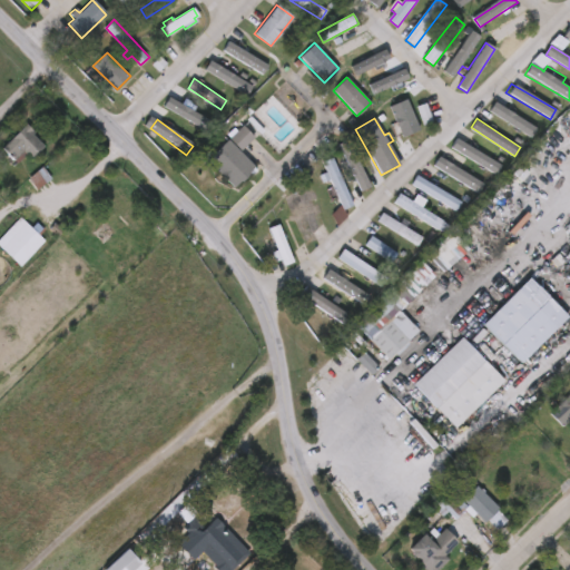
[(46,146),(32,159),(28,154),(13,167),(8,161),(12,157),(3,148),(28,124),(36,133),(33,134),(46,146)]
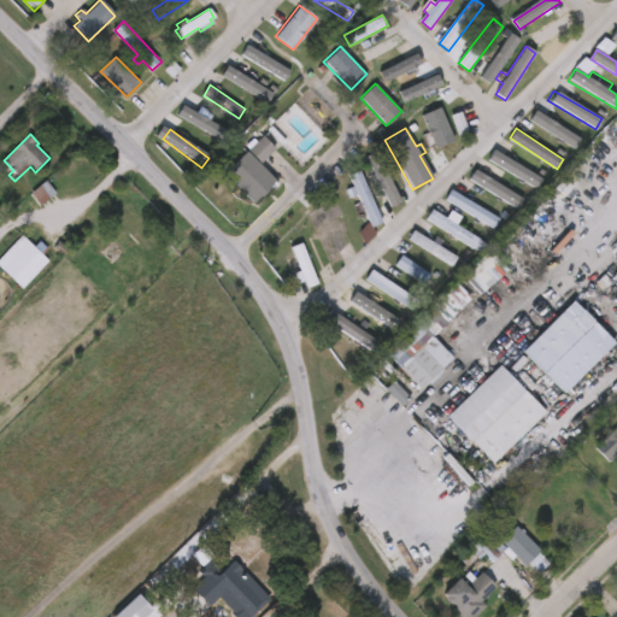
[(276,184),(270,191),(268,187),(252,204),(223,175),(246,152),(276,184)]
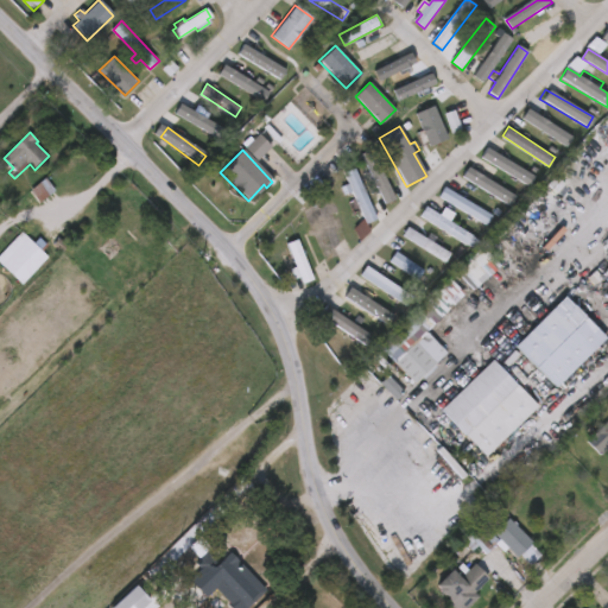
[(521,177),(492,152),(486,158),(517,183),(521,177)]
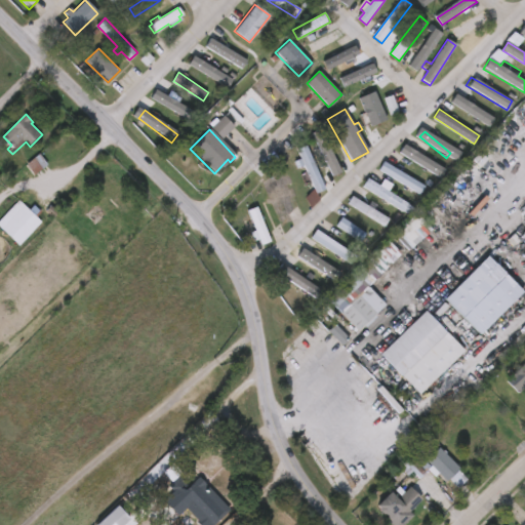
[(306,146),(324,191),(317,194),(319,200),(310,209),(305,198),(310,193),(307,186),(304,187),(299,178),(307,175),(303,165),(294,169),(292,163),(300,159),(296,150),(306,146)]
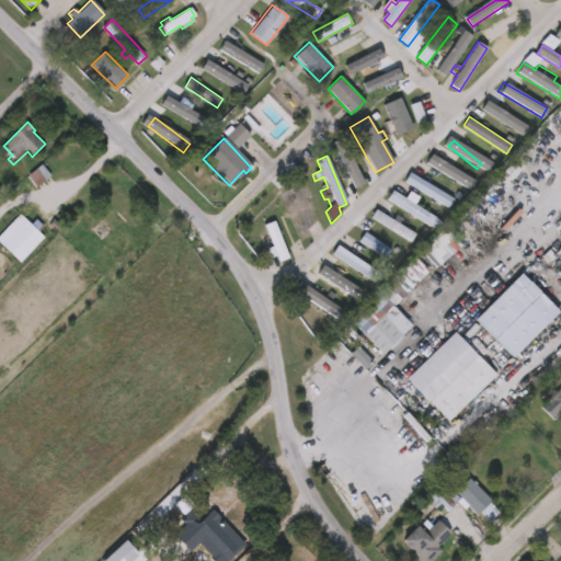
[(37,187),(50,178),(43,168),(30,179),(37,187)]
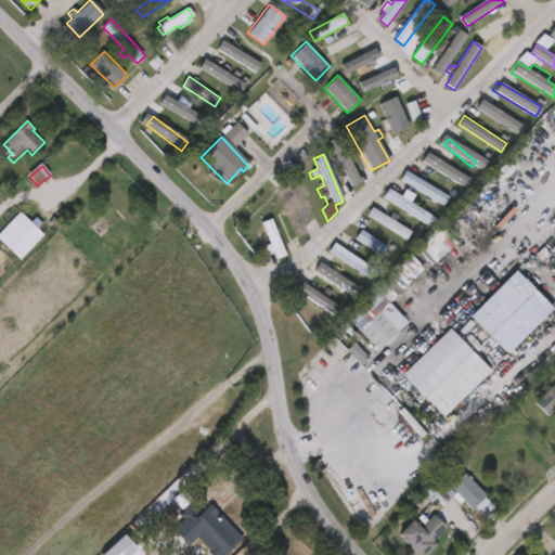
[(449,196),(443,206),(400,180),(404,171),(449,196)]
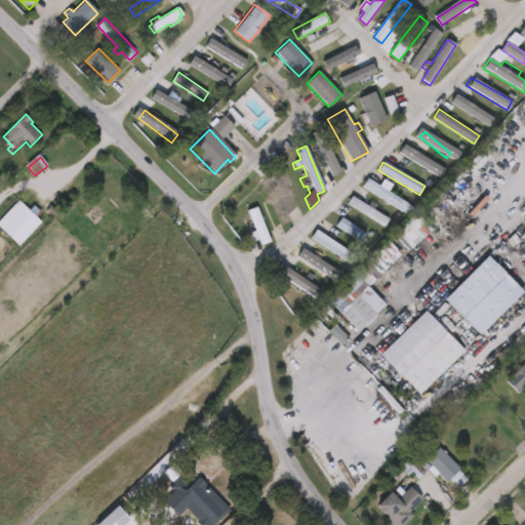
[(279,174),(286,191),(292,188),(296,196),(289,199),(298,219),(280,227),(260,183),(279,174)]
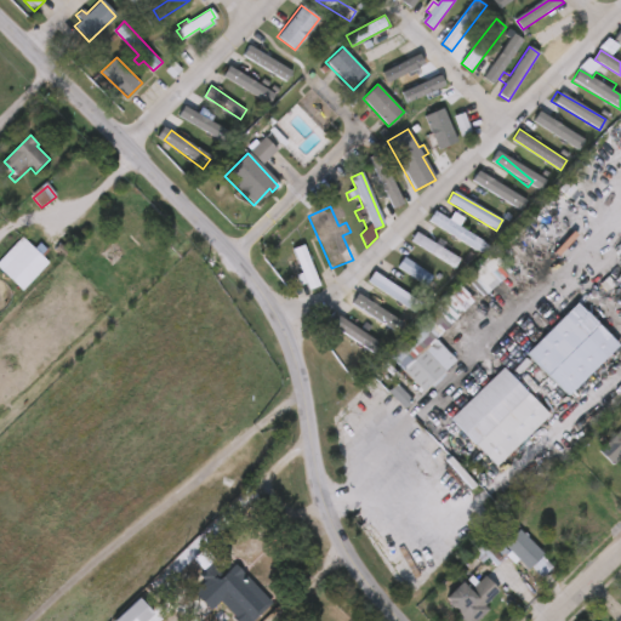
[(483,243),(477,252),(428,222),(434,211),(483,243)]
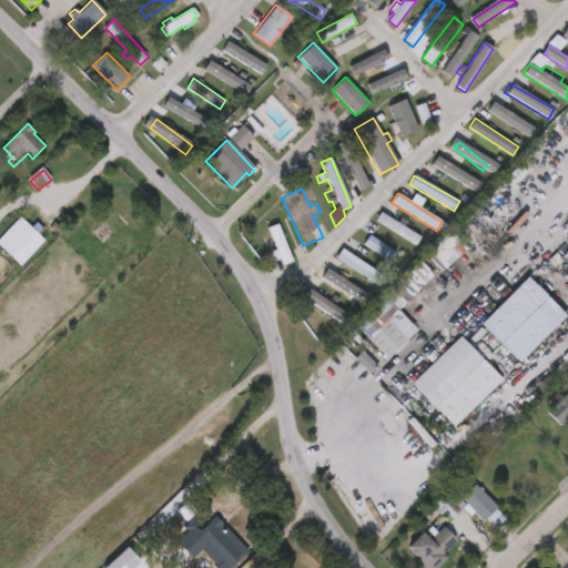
[(421,236),(415,246),(374,221),(381,211),(421,236)]
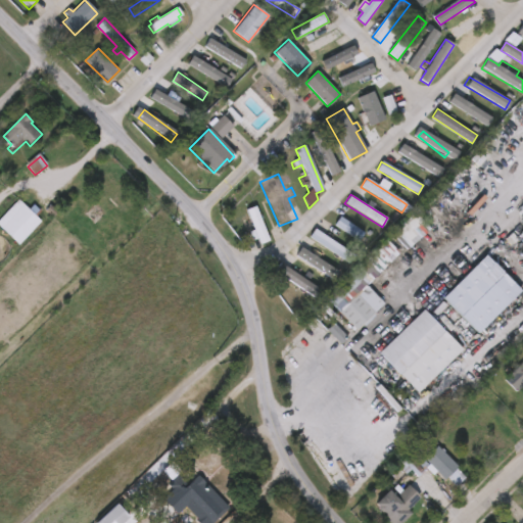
[(0,218),(18,199),(29,209),(33,204),(41,211),(36,217),(41,222),(18,245),(0,227),(0,218)]
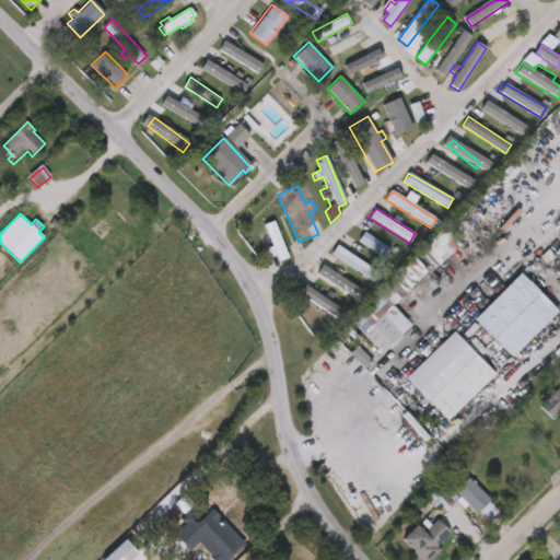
[(273,221),(288,257),(278,261),(275,255),(269,257),(266,248),(270,246),(263,224),(273,221)]
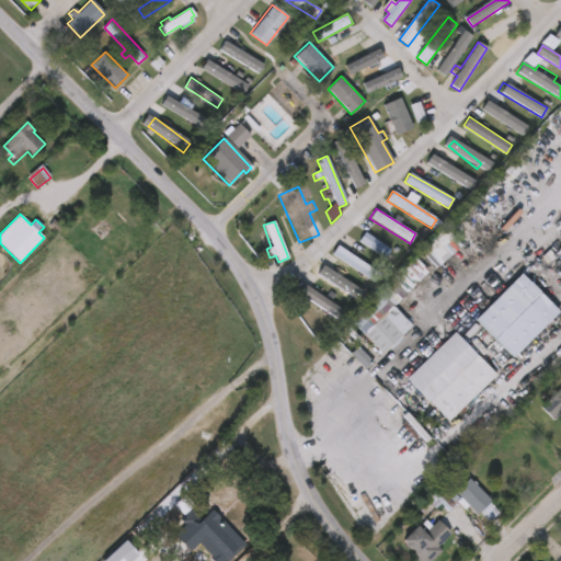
[(442,230),(445,235),(449,231),(462,244),(436,268),(420,250),(442,230)]
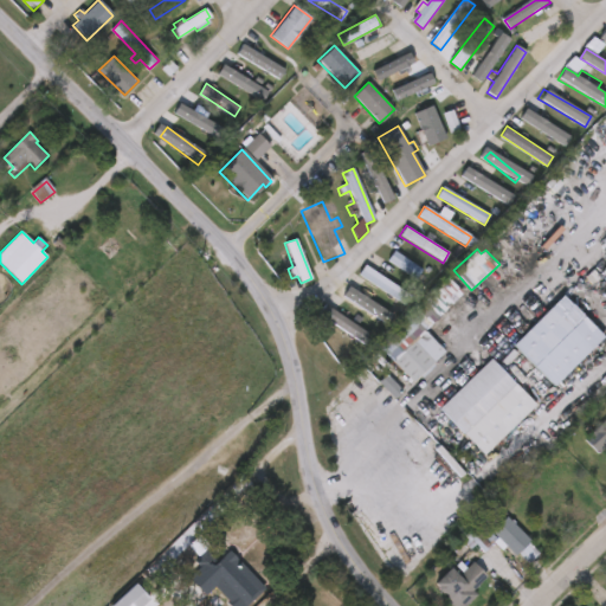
[(417,282),(423,271),(394,255),(388,264),(417,282)]
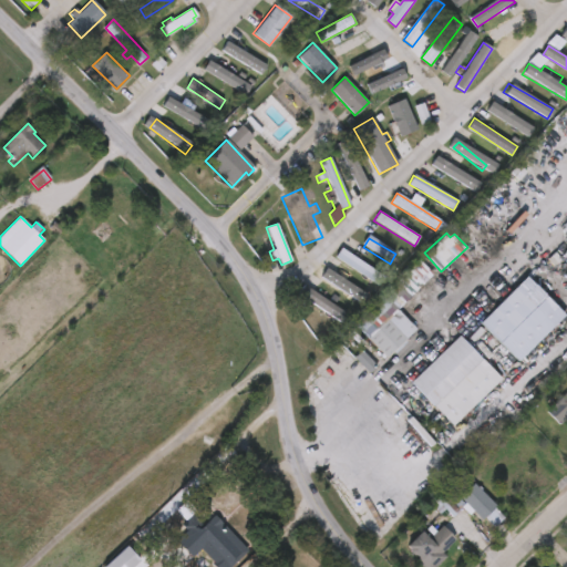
[(385,276),(380,284),(337,256),(342,247),(385,276)]
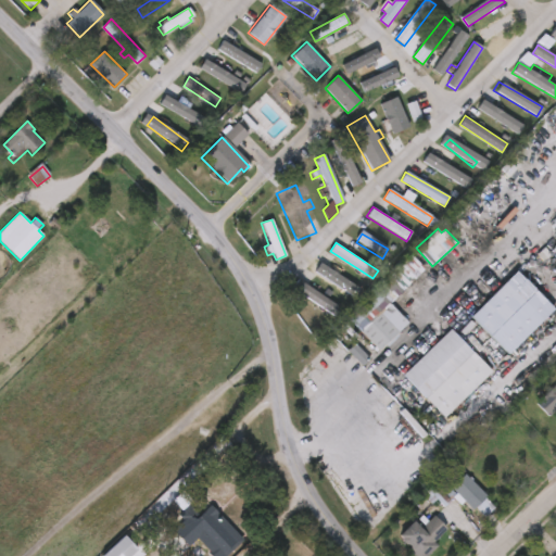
[(400,337),(388,348),(384,345),(378,352),(345,318),(411,255),(437,282),(401,317),(407,324),(396,333),(400,337)]
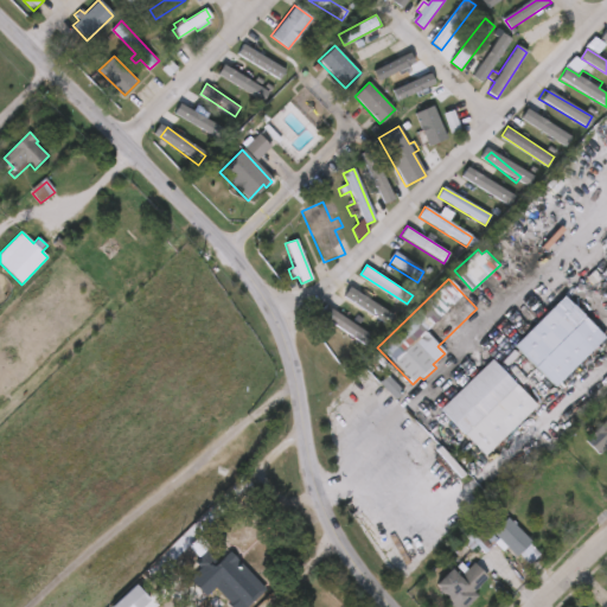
[(372,334),(365,345),(319,314),(326,304),(372,334)]
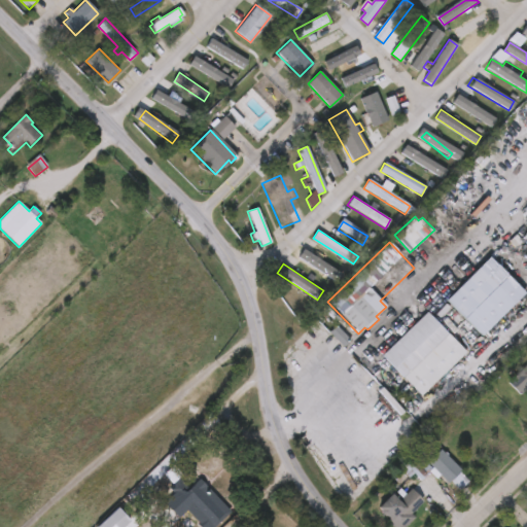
[(405,380),(449,336),(427,314),(383,358),(405,380)]
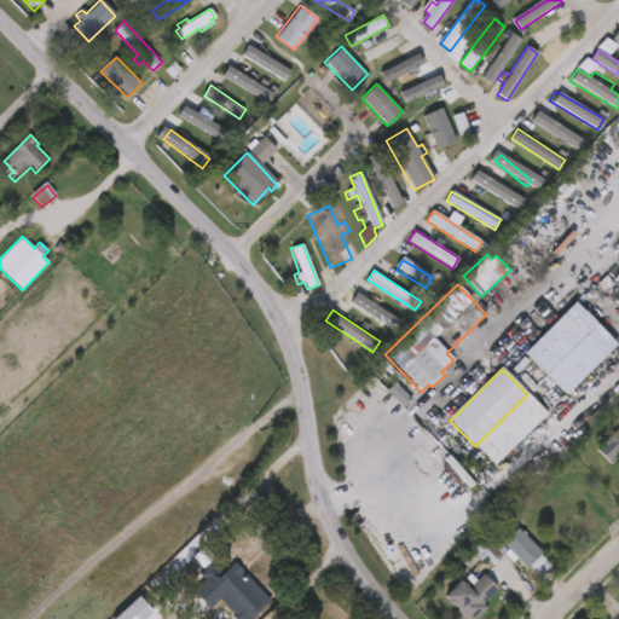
[(618,457),(612,464),(597,449),(618,427),(618,457)]
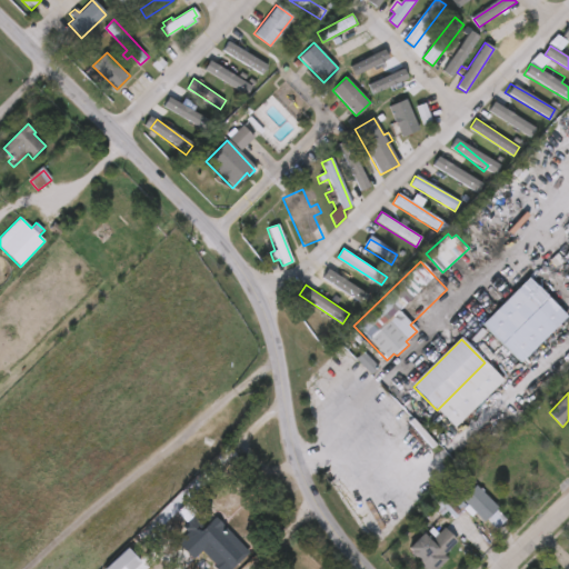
[(458,487),(463,491),(459,496),(467,502),(461,508),(462,509),(455,518),(447,510),(442,515),(433,506),(451,487),(455,490),(458,487)]
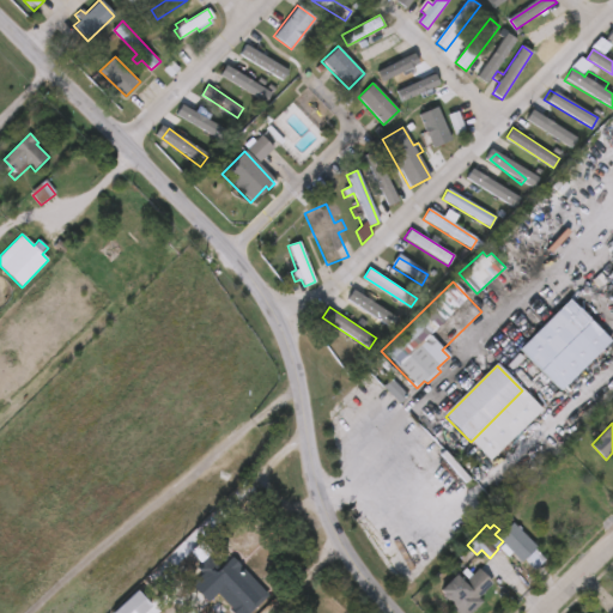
[(538,550),(514,526),(498,540),(523,565),(538,550)]
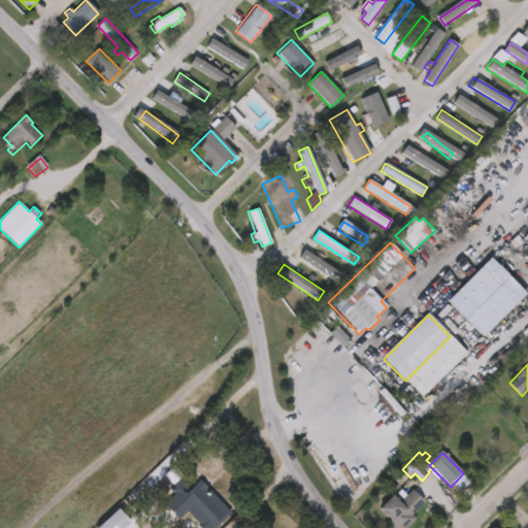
[(209,489),(232,513),(216,527),(211,527),(184,499),(182,501),(170,489),(180,480),(190,490),(201,480),(209,489)]
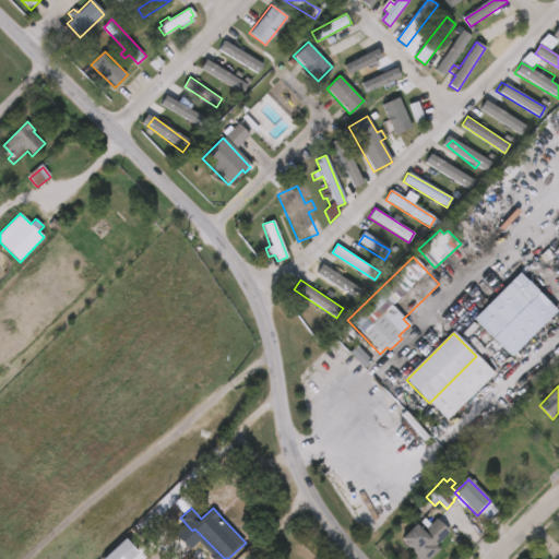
[(451,532),(438,545),(442,549),(431,558),(418,558),(412,552),(414,550),(405,543),(406,542),(403,538),(418,524),(425,531),(438,519),(451,532)]
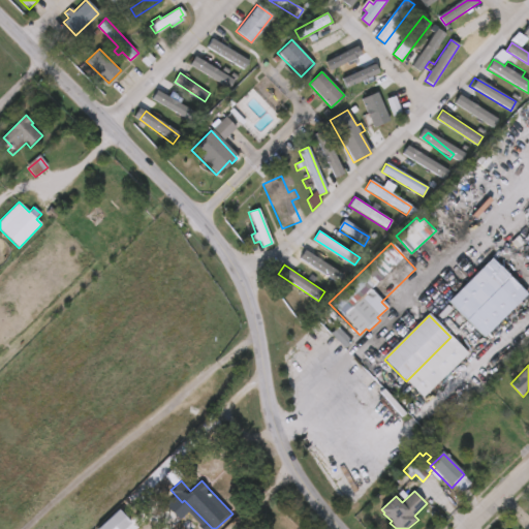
[(126,522),(118,528),(113,528),(110,526),(105,528),(93,528),(115,508),(126,522)]
